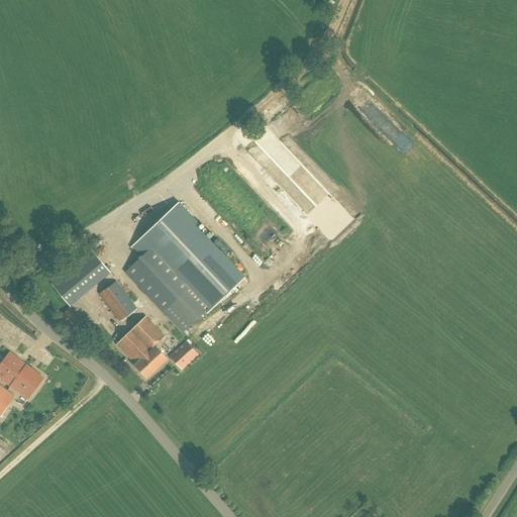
[(207,313),(245,277),(196,225),(199,222),(179,202),(131,247),(140,257),(125,272),(183,332),(205,311),(207,313)]
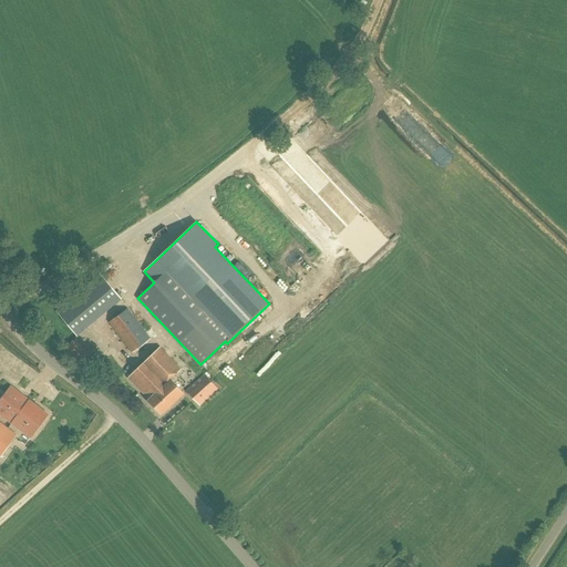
[(102,275),(58,311),(79,336),(115,306),(112,301),(119,295),(102,275)]
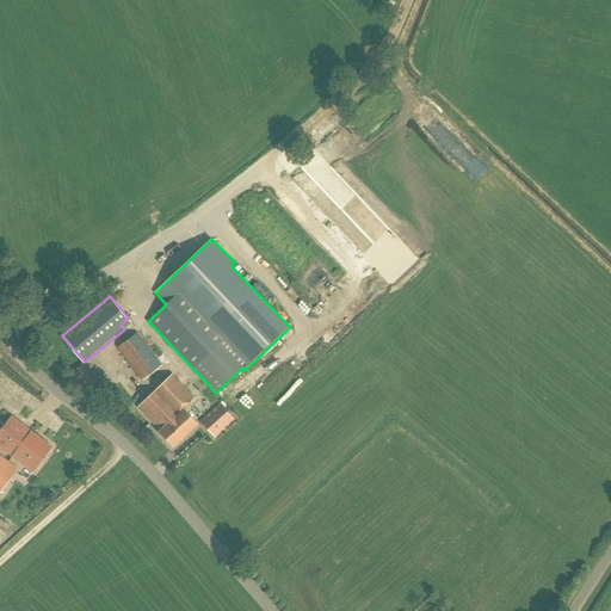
[(141,381),(162,365),(137,332),(117,347),(141,381)]
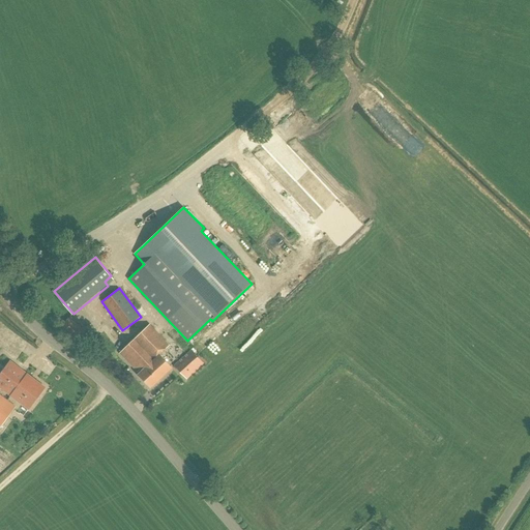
[(150,388),(172,367),(159,355),(170,345),(150,324),(119,354),(138,374),(138,375),(150,388)]
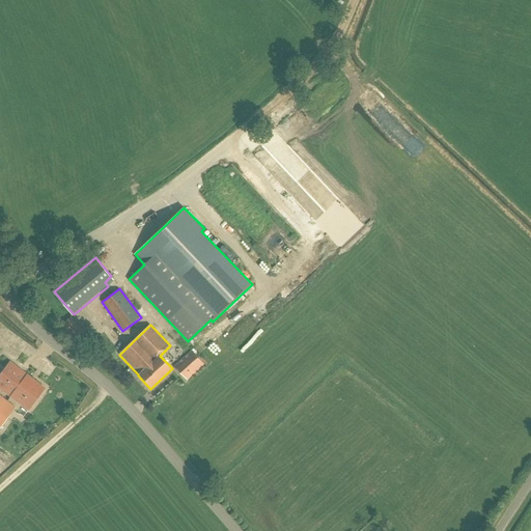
[(77,338),(83,330),(79,326),(72,335),(77,338)]
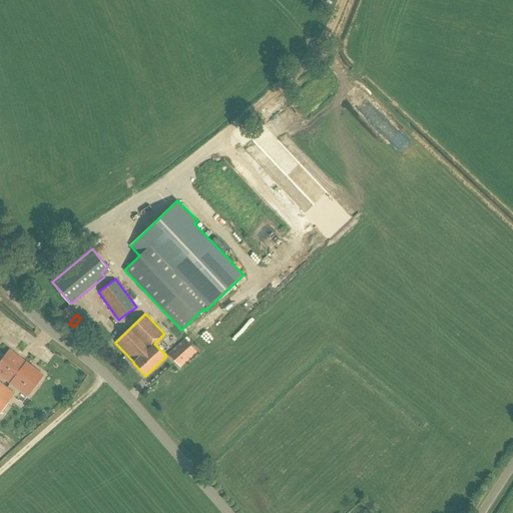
[(180,367),(197,352),(184,339),(167,354),(180,367)]
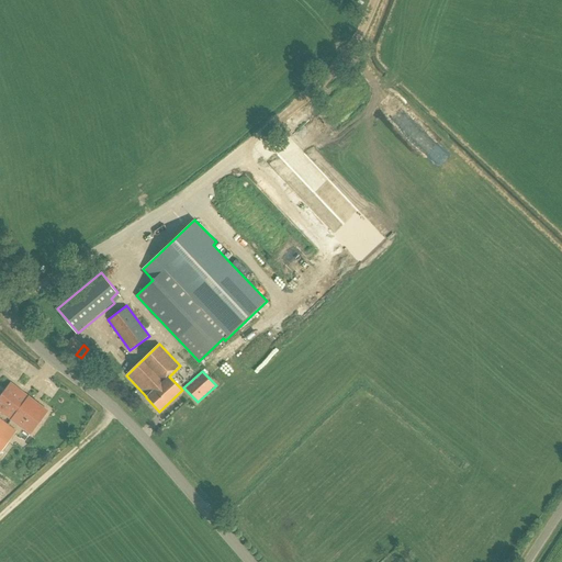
[(0,411),(30,434),(47,411),(11,383),(0,396),(0,411)]
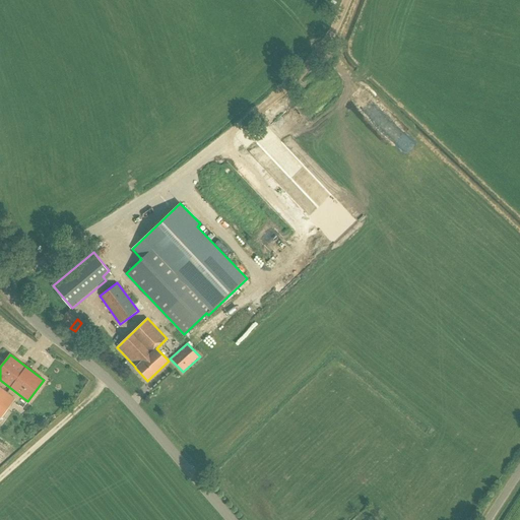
[(0,418),(15,399),(0,387),(0,418)]
